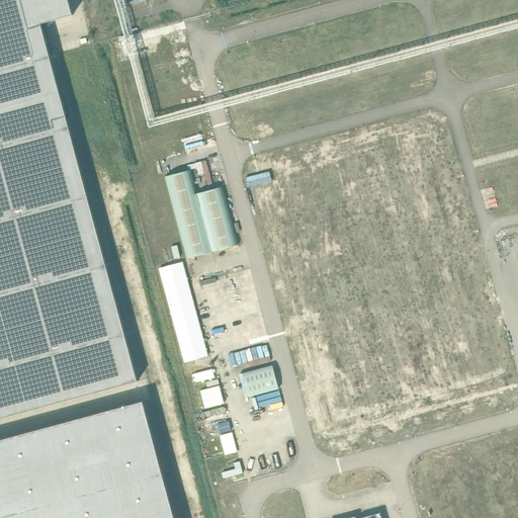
[(0,0),(0,97),(57,83),(41,24),(73,15),(68,0),(0,0)]
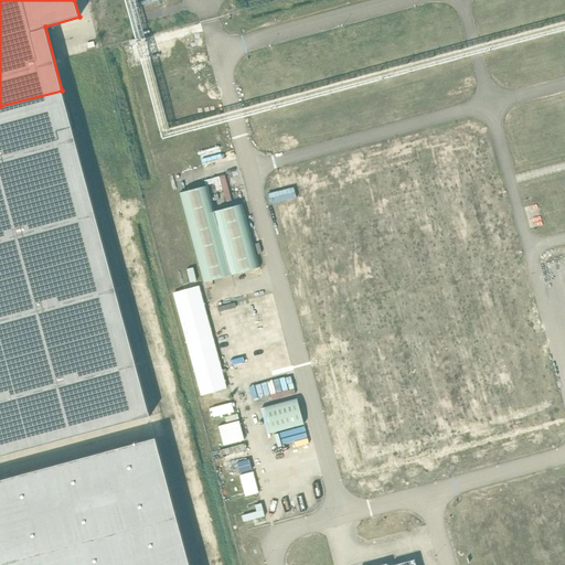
[(62,91),(0,106),(0,456),(150,416),(65,102),(62,91)]
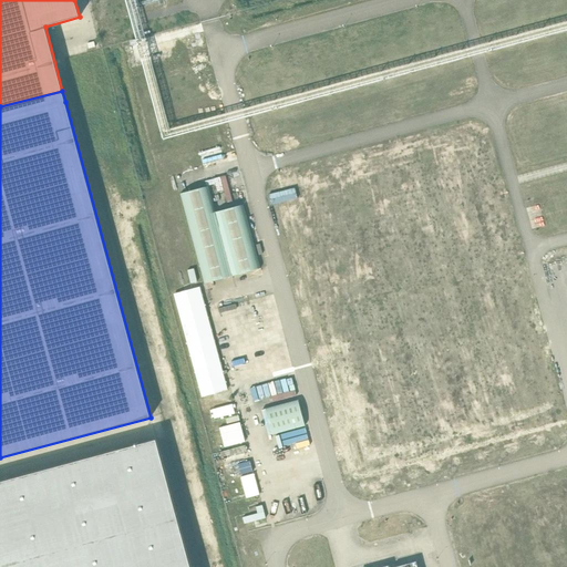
[(235,171),(214,175),(216,184),(224,182),(225,187),(233,185),(235,196),(240,195),(235,171)]
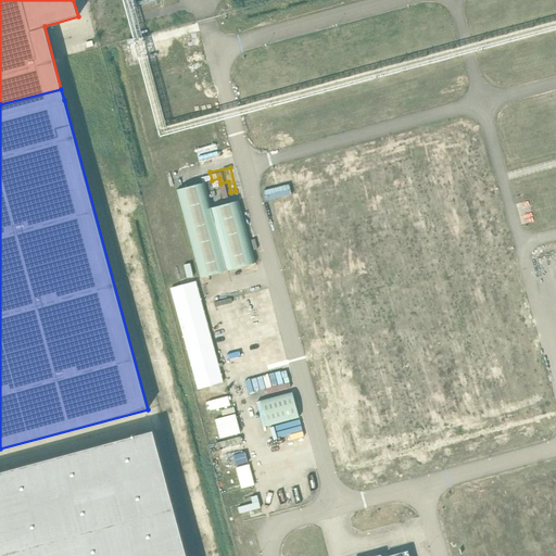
[(212,207),(205,184),(177,190),(201,277),(255,263),(239,201),(212,207)]
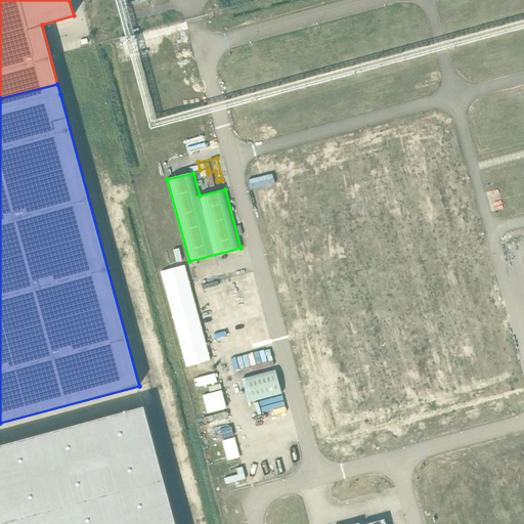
[(186,366),(211,360),(185,265),(161,271),(186,366)]
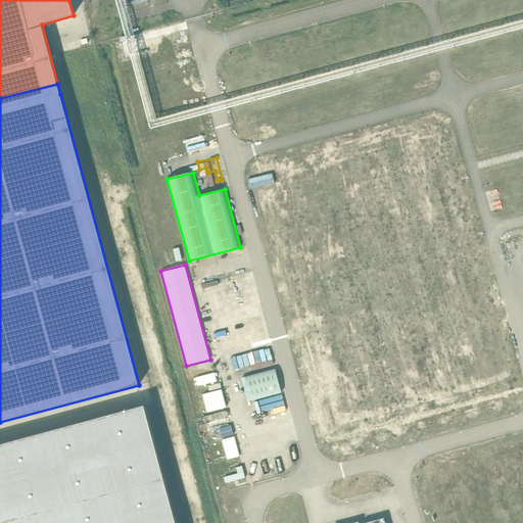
[(274,347),(273,347),(272,346),(263,347),(265,360),(276,358),(274,347)]
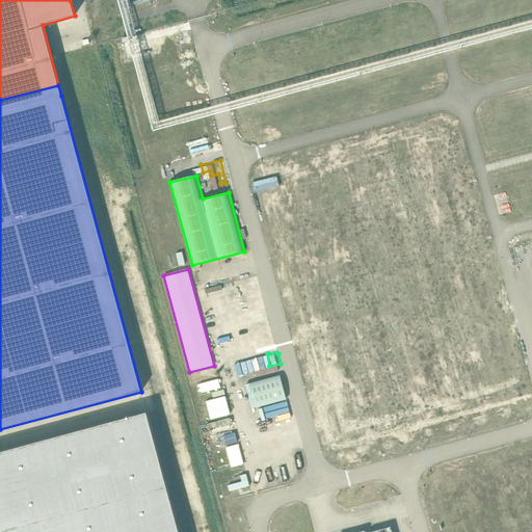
[(261,357),(243,358),(244,372),(262,370),(261,357)]
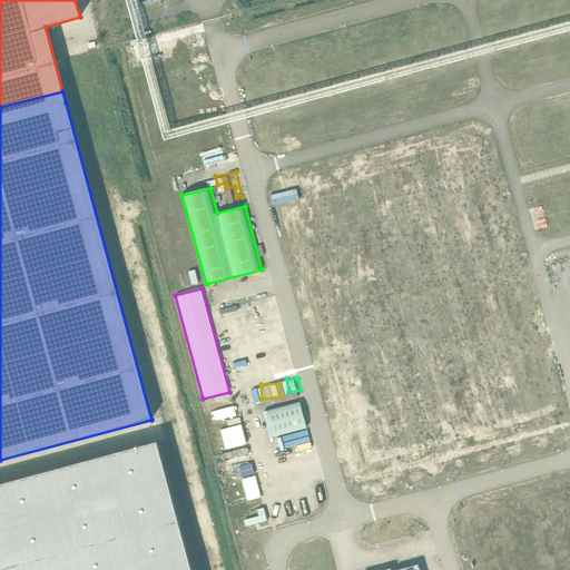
[(300,402),(263,412),(271,438),(306,428),(300,402)]
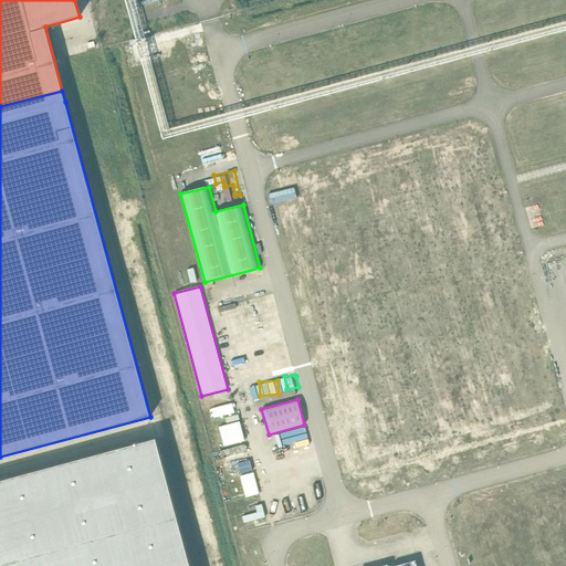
[(0,565),(190,565),(156,438),(0,480),(0,565)]
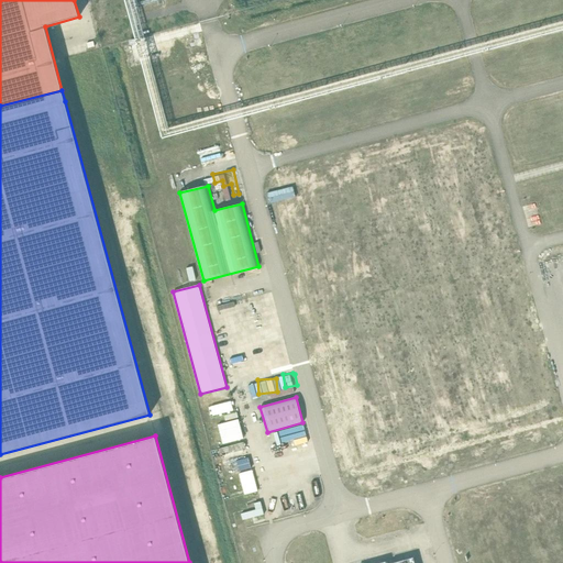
[(252,516),(273,511),(272,506),(251,510),(252,516)]
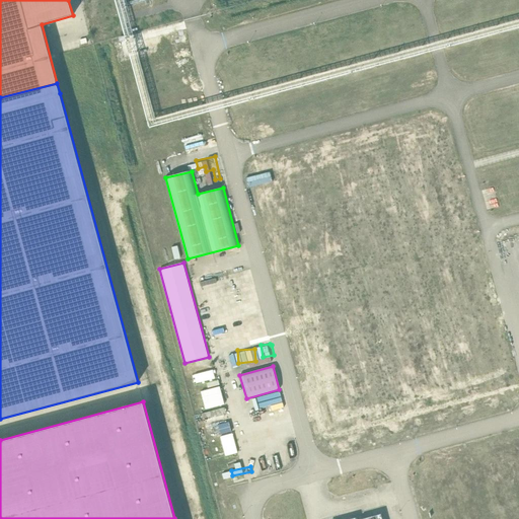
All buildings are outlined.
